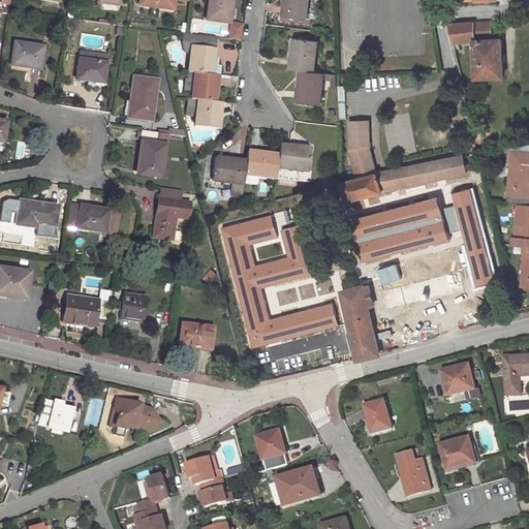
[(139,0),(139,4),(173,8),(174,0),(139,0)]
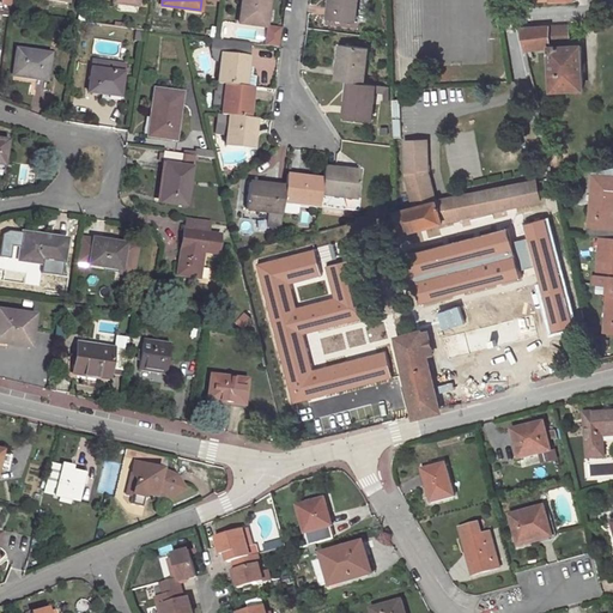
[(269,0),(242,0),(240,23),(266,26),(269,0)]
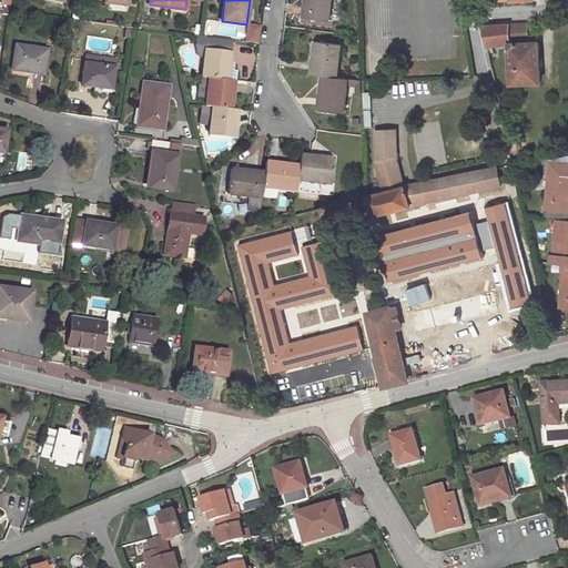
[(306,0),(305,18),(328,20),(330,0),(306,0)]
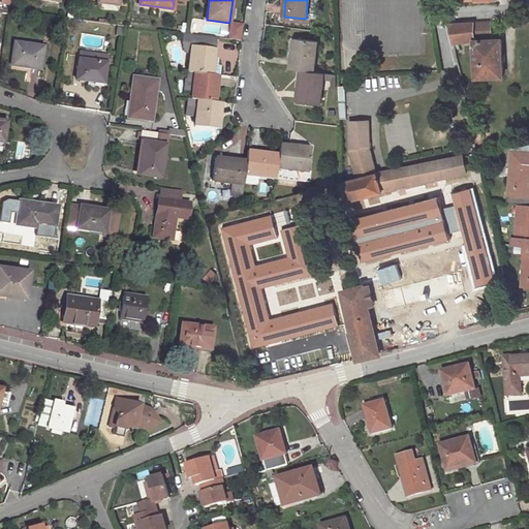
[(491,22),(474,23),(475,38),(492,37),(491,22)]
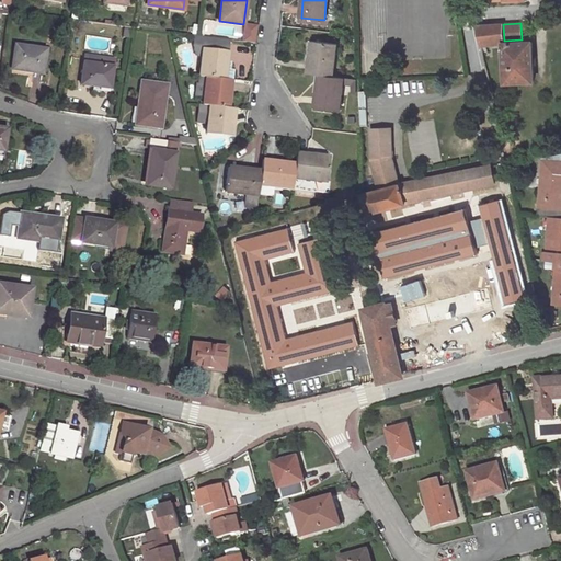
[(503,24),(489,25),(490,42),(504,41),(503,24)]
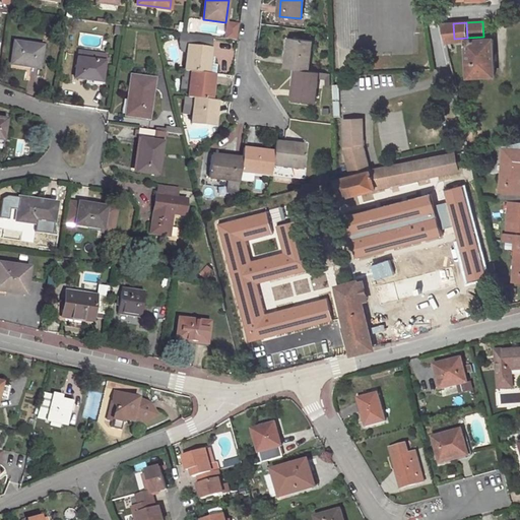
[(453,23),(442,23),(445,39),(454,39),(453,23)]
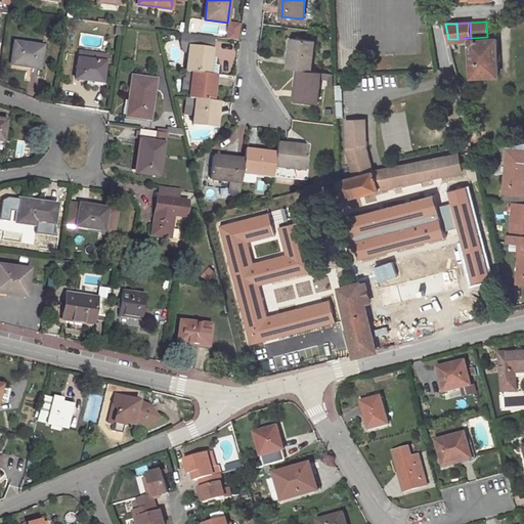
[(205,74),(206,67),(209,68),(213,37),(181,33),(180,42),(182,51),(188,52),(185,71),(192,72),(205,74)]
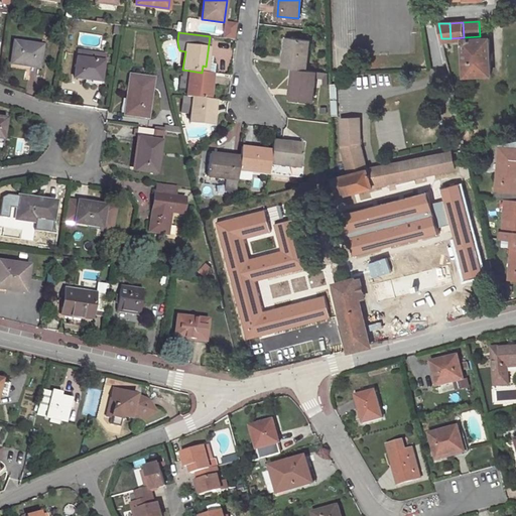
[(287,43),(285,68),(294,69),(298,69),(306,70),(309,40),(291,38),(291,44),(287,43)]
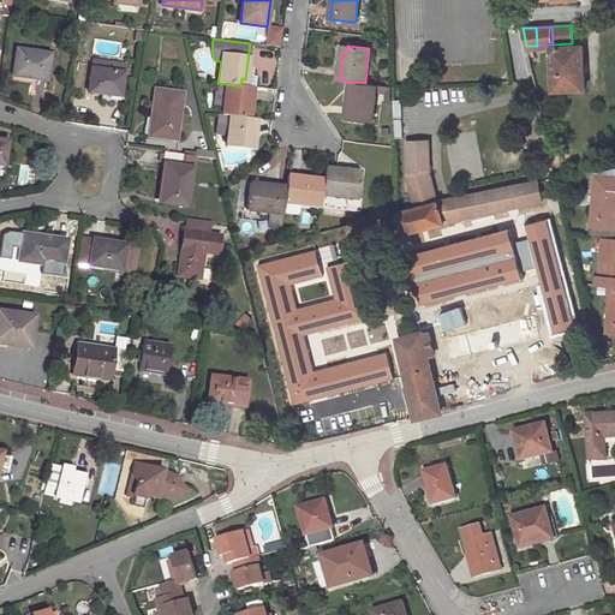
[(584,47),(553,47),(554,91),(586,90),(584,47)]
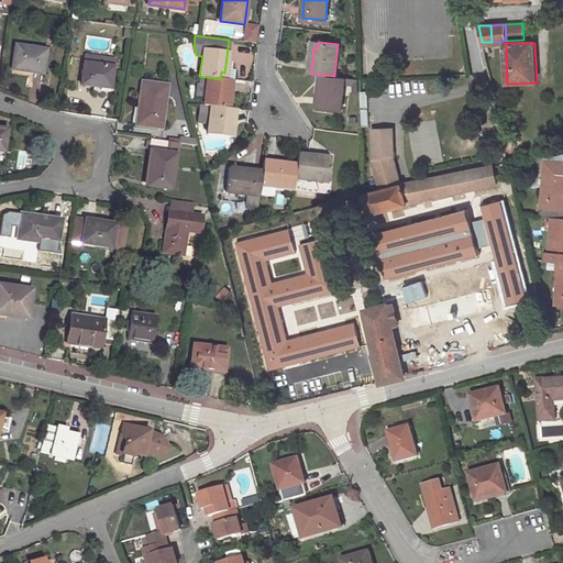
[(45,50),(15,44),(12,65),(33,68),(33,72),(42,73),(45,50)]
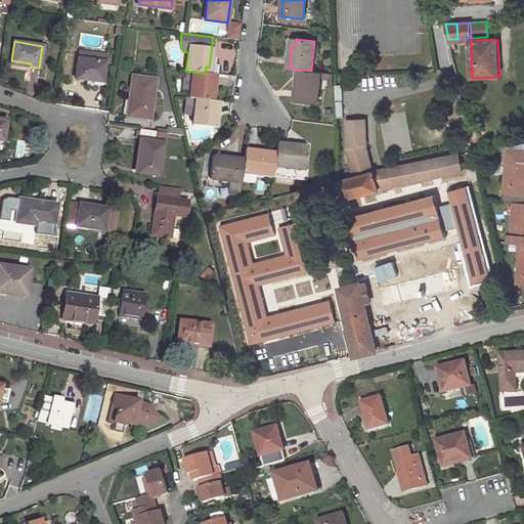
[(107,54),(79,50),(75,79),(94,81),(94,80),(103,81),(107,54)]
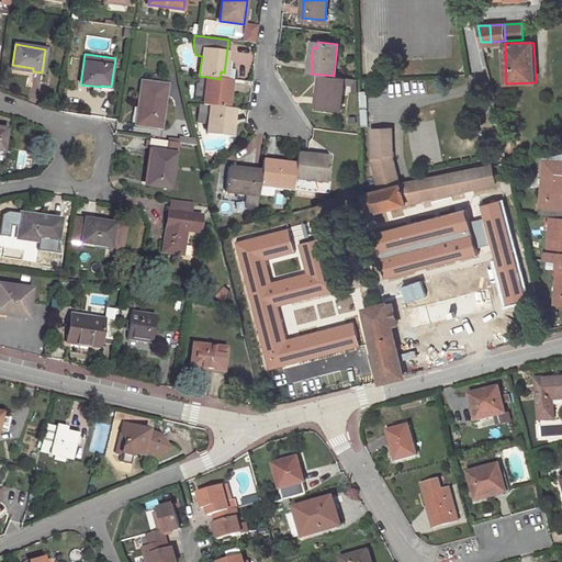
[(334,76),(325,75),(324,82),(319,82),(317,109),(340,111),(344,82),(345,78),(334,76)]
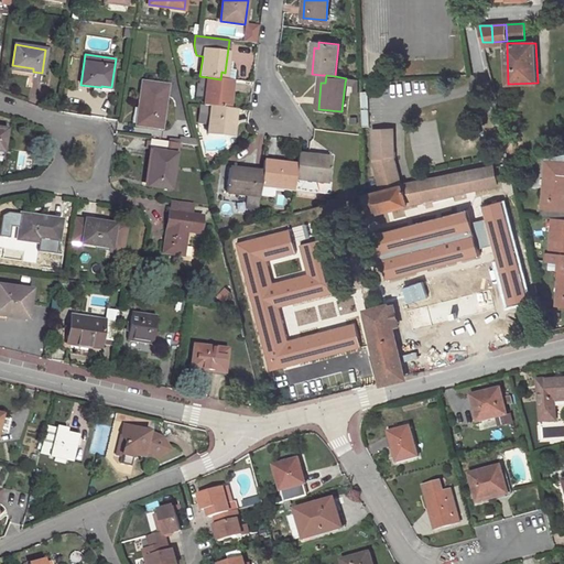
[(224,101),(228,101),(230,80),(220,79),(207,77),(204,106),(212,107),(224,108),(224,101)]
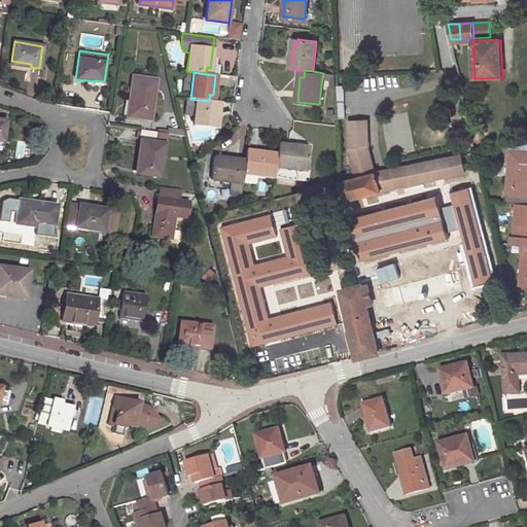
[(336,74),(323,73),(322,77),(331,79),(330,86),(337,86),(336,74)]
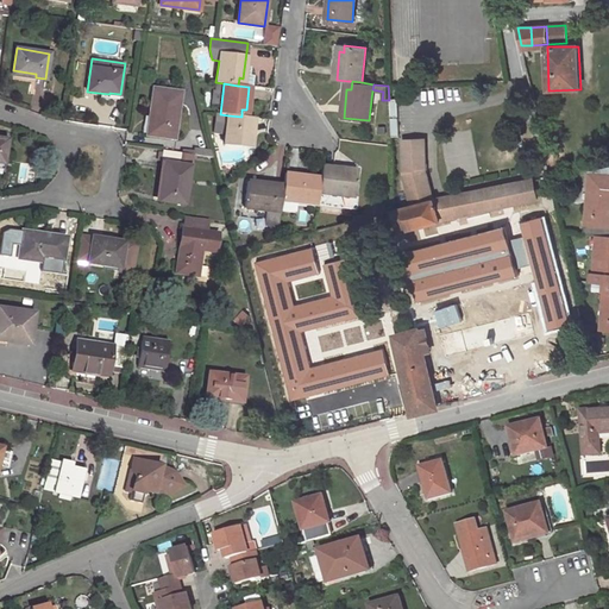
[(181,92),(154,88),(150,110),(154,111),(150,136),(174,138),(181,92)]
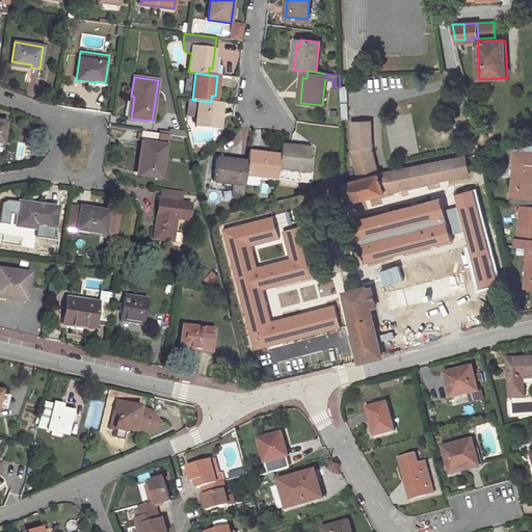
[(200,101),(192,100),(190,100),(188,114),(197,115),(200,101)]
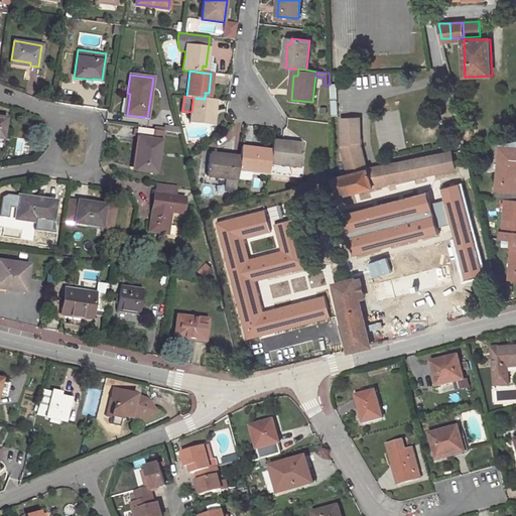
[(209,118),(213,119),(215,101),(208,100),(205,99),(194,98),(191,112),(190,122),(208,125),(209,118)]
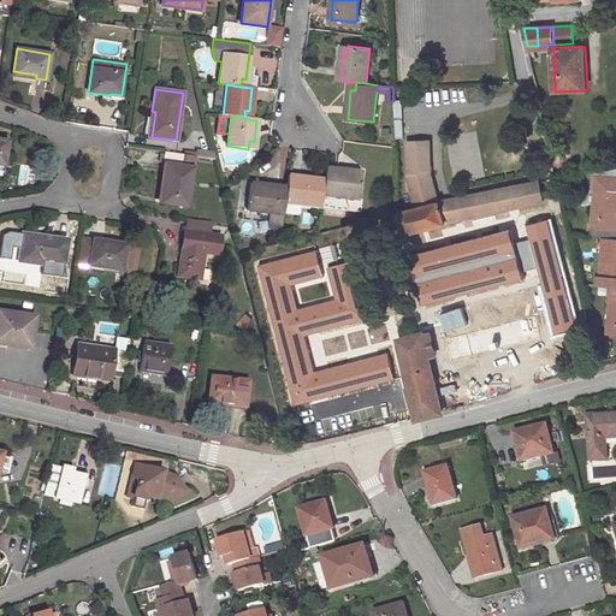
[(416,208),(398,213),(406,234),(462,220),(461,219),(543,202),(539,182),(439,202),(431,172),(431,167),(430,141),(408,142),(408,176),(416,208)]
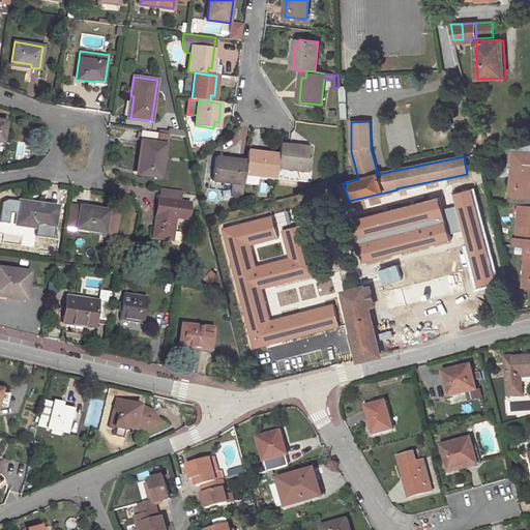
[(158,133),(145,131),(139,175),(160,178),(166,145),(156,144),(158,133)]
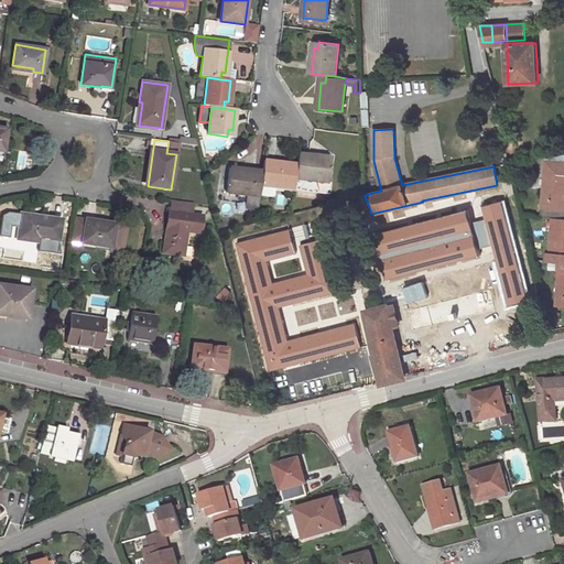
[(177,143),(169,141),(166,153),(176,154),(177,143)]
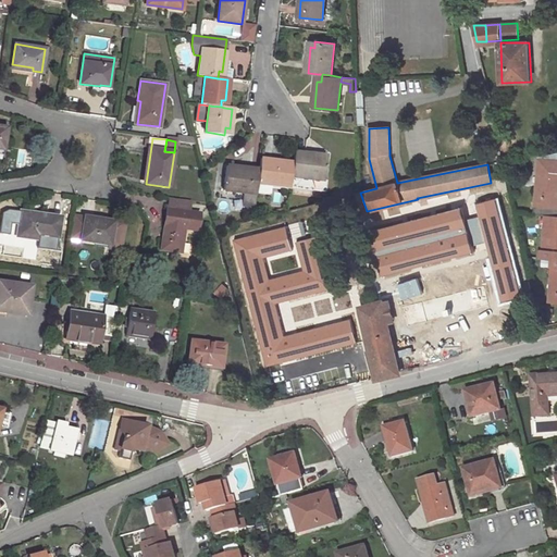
[(508,140),(500,143),(504,156),(511,153),(508,140)]
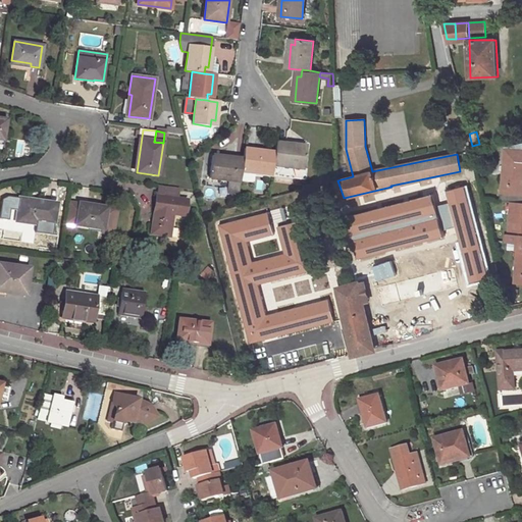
[(300,146),(276,143),(274,154),(274,158),(272,174),(271,176),(305,180),(306,169),(303,168),(306,150),(300,149),(300,146)]
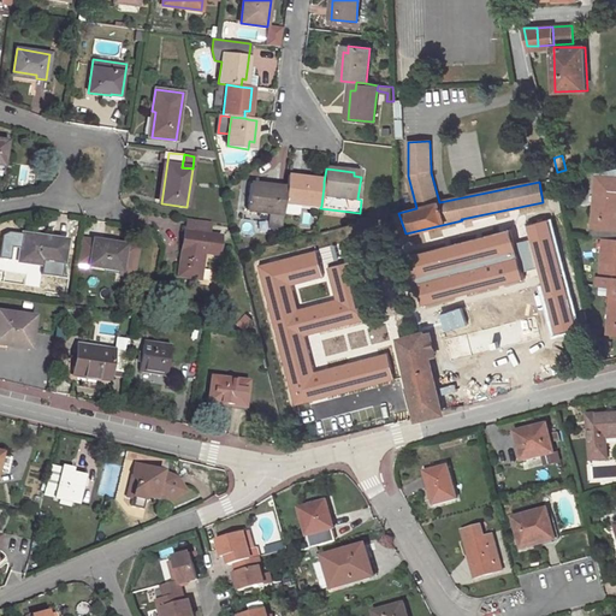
[(615,169),(597,173),(591,237),(604,238),(615,238),(615,169)]
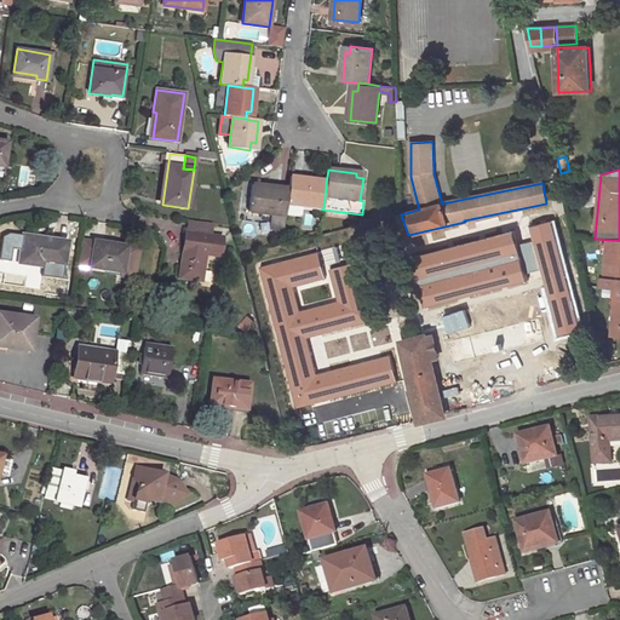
[(320,182),(290,178),(288,190),(288,196),(286,213),(300,216),(300,214),(298,214),(299,207),(302,208),(302,205),(323,207),(326,188),(319,188),(320,182)]
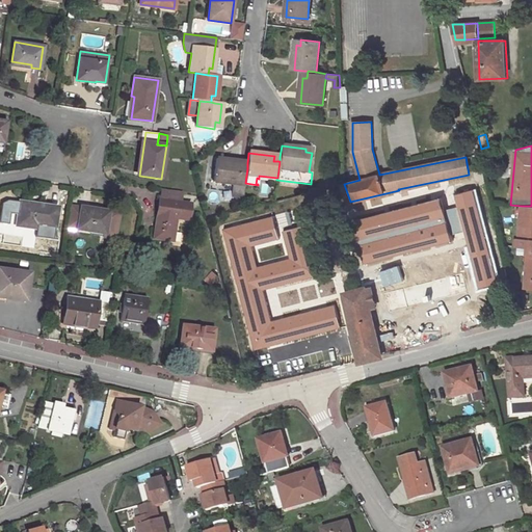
[(245,183),(247,168),(240,167),(241,162),(217,159),(214,181),(214,182),(234,184),(233,197),(243,198),(245,183)]
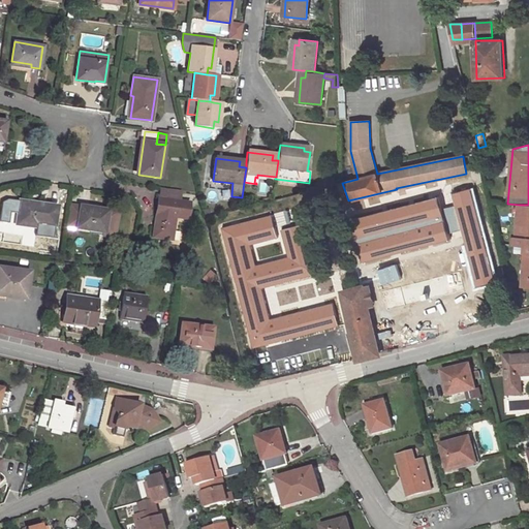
[(181,191),(160,189),(158,197),(180,200),(181,191)]
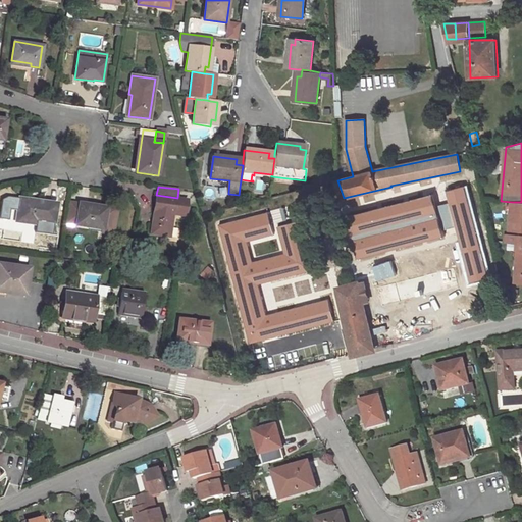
[(177,198),(156,195),(151,233),(169,237),(173,214),(185,216),(187,200),(177,198)]
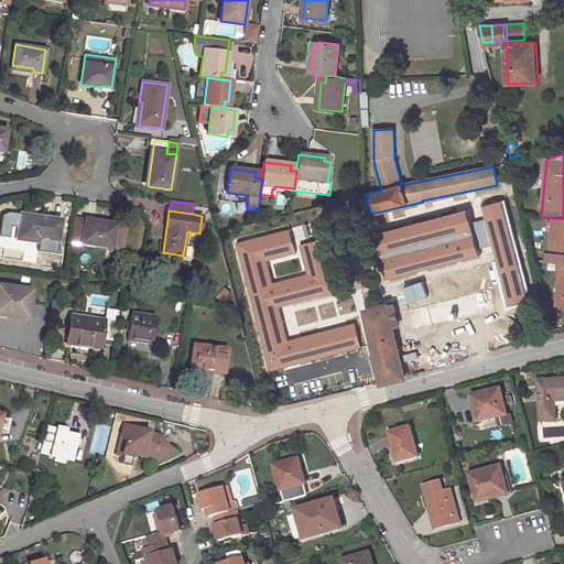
[(62,220),(21,214),(17,239),(39,242),(40,238),(58,241),(62,220)]
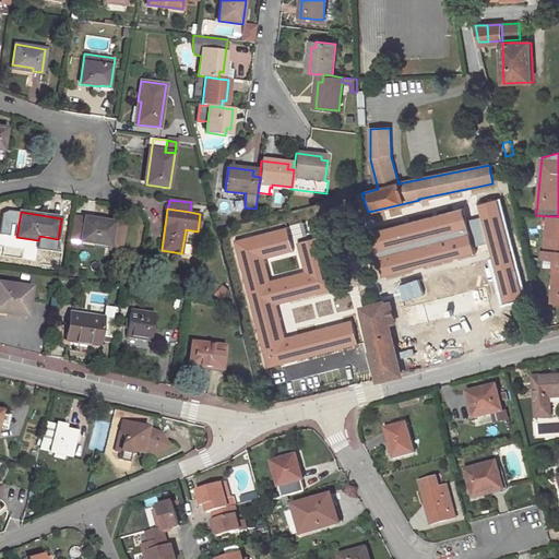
[(81,241),(85,218),(74,216),(71,240),(81,241)]
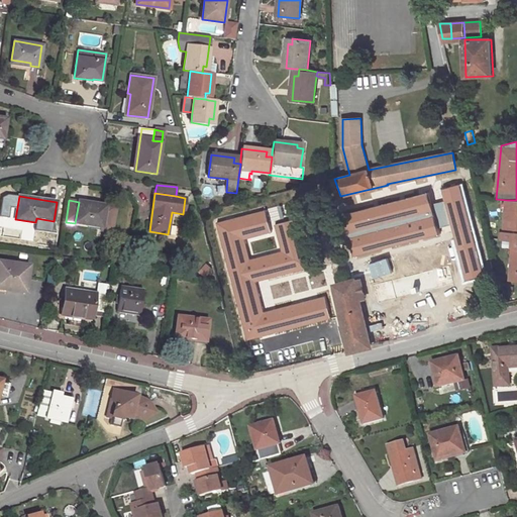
[(516,200),(507,200),(505,232),(504,232),(503,240),(516,240),(516,200)]
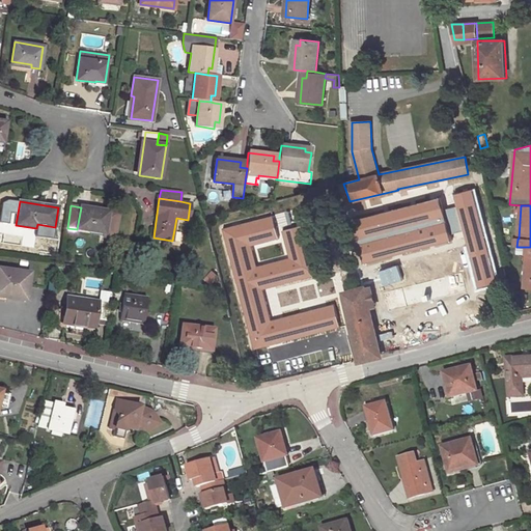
[(108,212),(81,207),(77,229),(105,233),(105,238),(116,240),(120,212),(109,210),(108,212)]
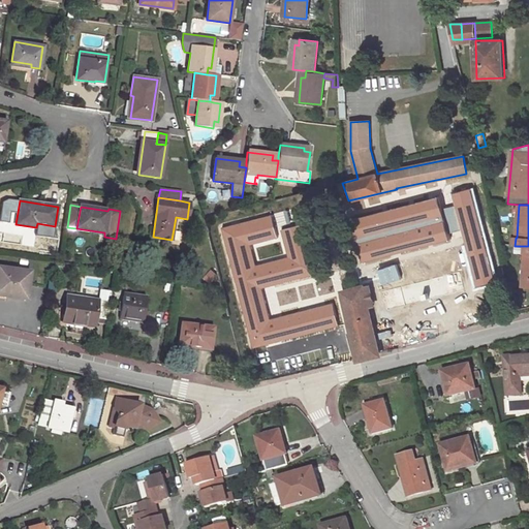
[(481,256),(481,239),(459,239),(459,256),(481,256)]
